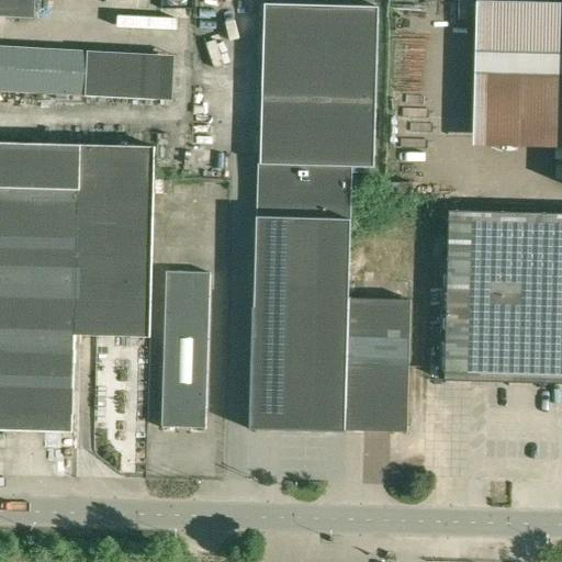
[(0,0),(0,13),(34,15),(34,0),(0,0)]
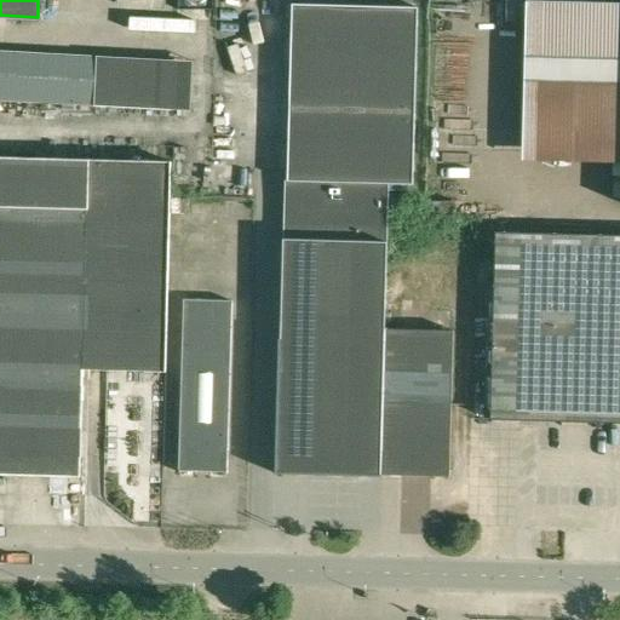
[(288,11),(282,239),(386,241),(392,11),(288,11)]
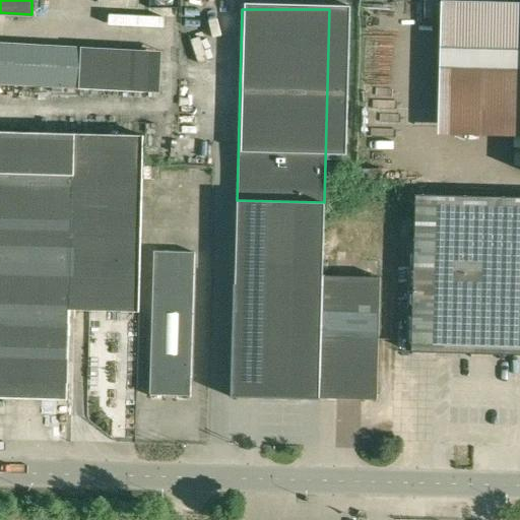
[(0,132),(143,135),(144,91),(145,51),(145,38),(0,35),(0,132)]
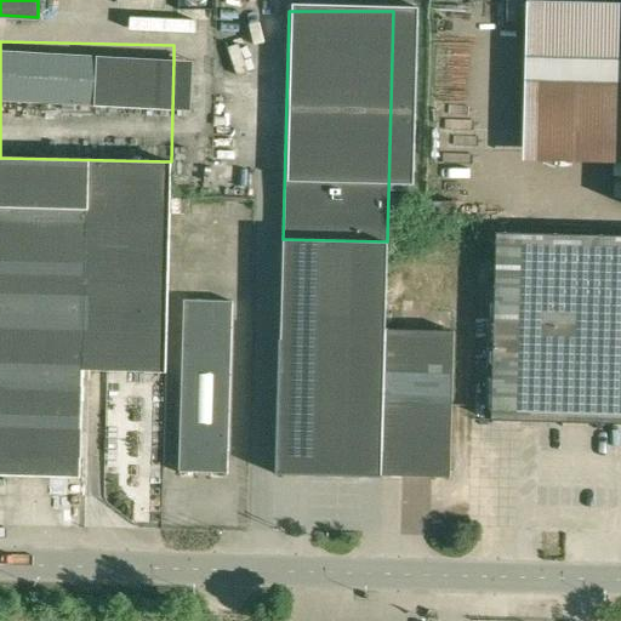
[(166,365),(171,161),(0,158),(0,476),(80,478),(83,363),(166,365)]
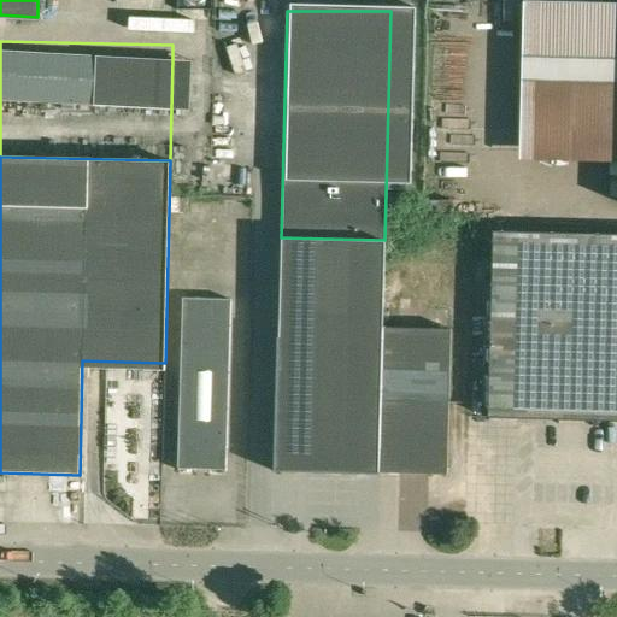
[(616,233),(493,230),(488,417),(616,419),(616,233)]
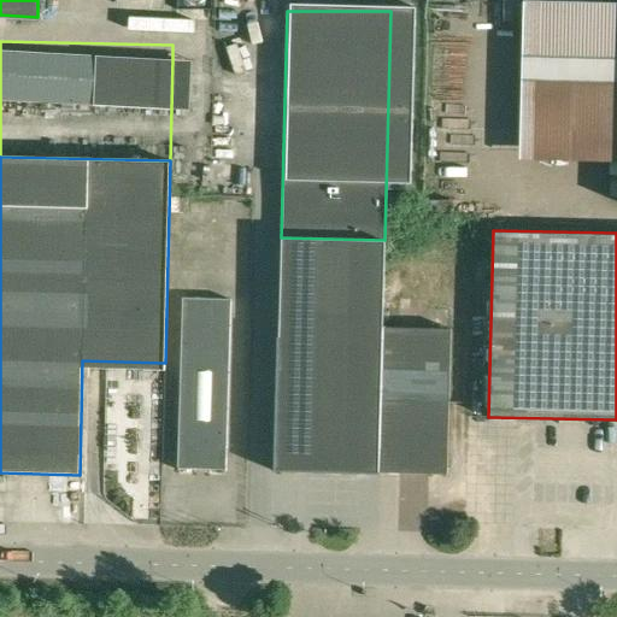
[(281,238),(274,472),(380,474),(380,472),(447,472),(451,328),(383,327),(385,240),(281,238)]
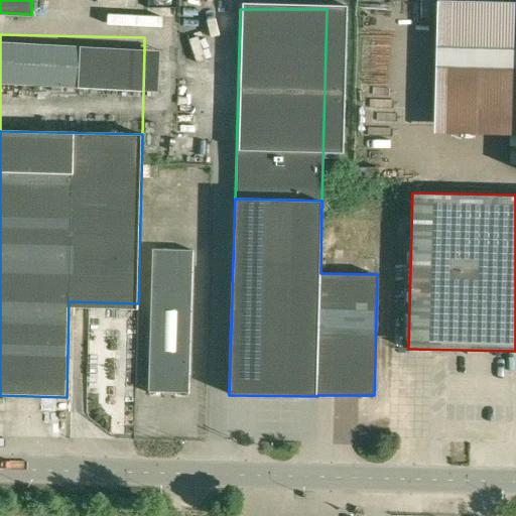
[(152,250),(151,289),(149,393),(189,394),(192,250),(152,250)]
